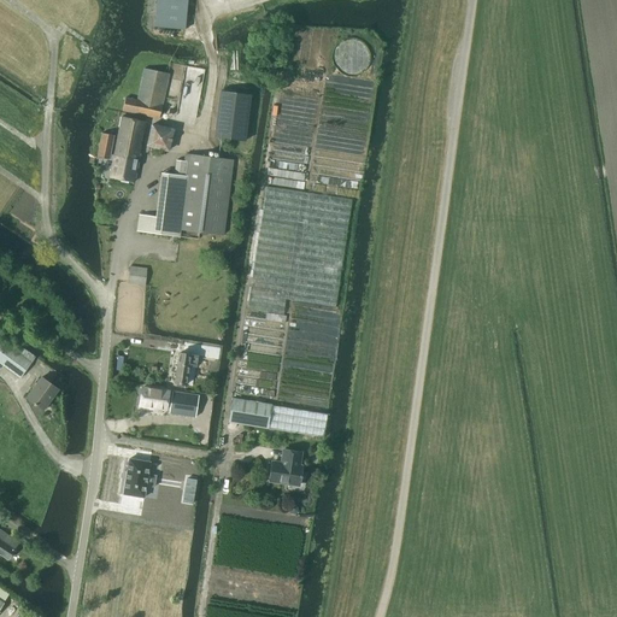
[(157,0),(154,27),(184,30),(187,0),(157,0)]
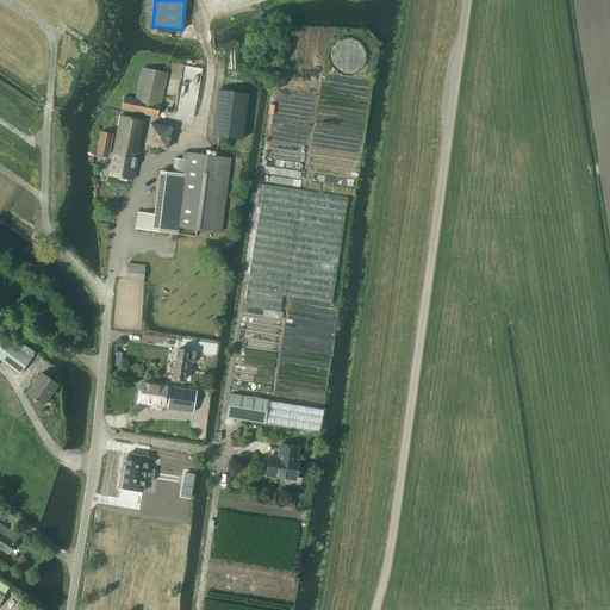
[(120,110),(157,117),(167,73),(142,68),(136,99),(123,97),(120,110)]
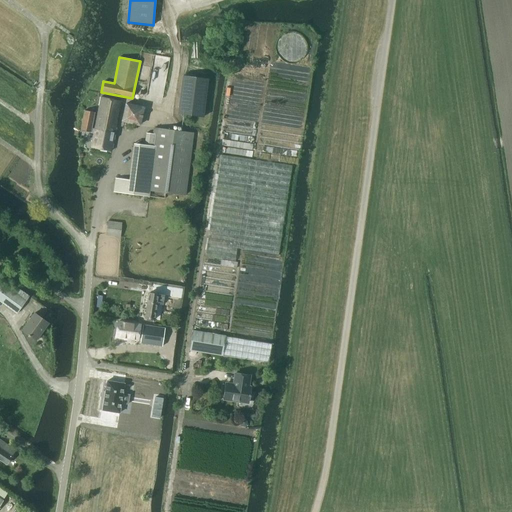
[(177,113),(203,117),(208,79),(182,76),(177,113)]
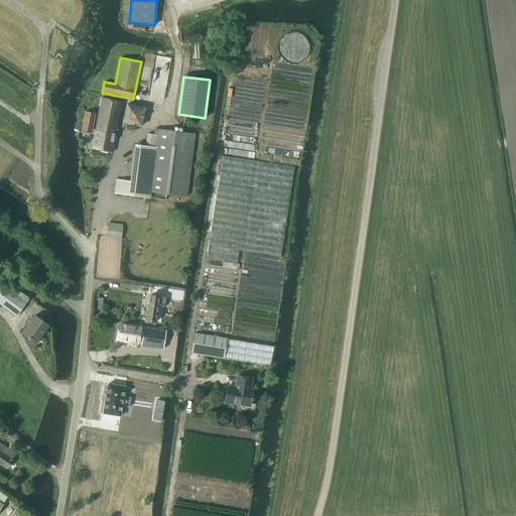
[(92,148),(111,152),(121,102),(102,98),(95,130),(92,129),(95,113),(85,111),(81,131),(94,134),(92,148)]
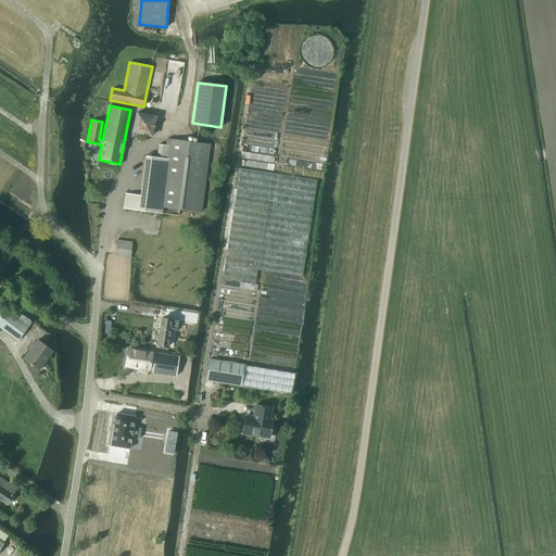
[(133,133),(152,137),(156,116),(137,112),(133,133)]
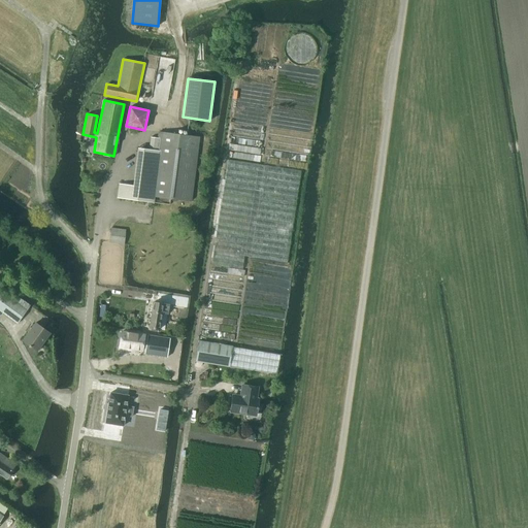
[(154,196),(191,201),(199,137),(159,132),(158,138),(150,137),(149,149),(137,147),(133,186),(118,184),(117,198),(153,202),(154,196)]
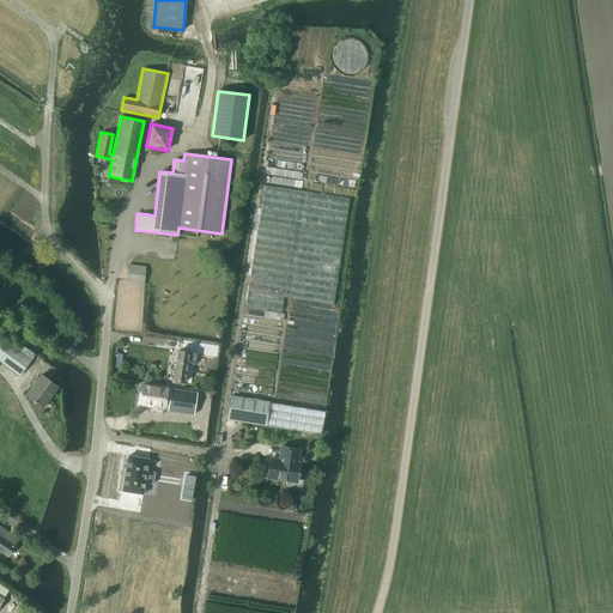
[(246,308),(281,314),(284,297),(332,305),(349,198),(265,184),(246,308)]
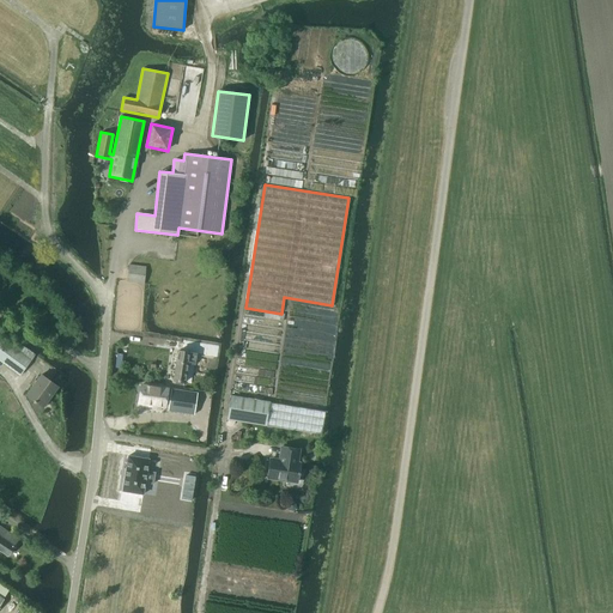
[(127,281),(144,284),(146,267),(129,265),(127,281)]
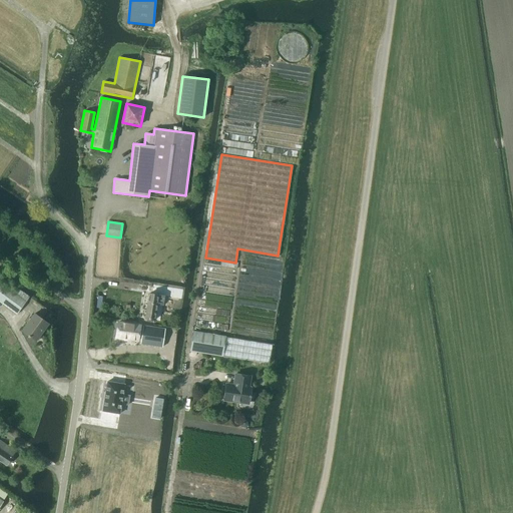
[(0,282),(0,303),(16,314),(25,301),(29,296),(16,287),(12,292),(0,282)]
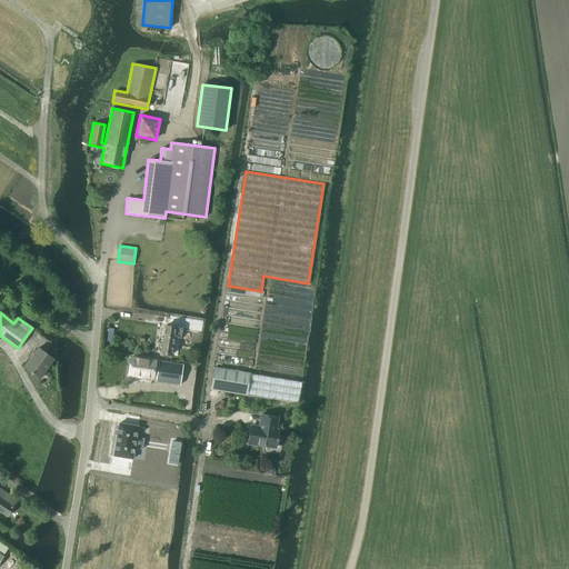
[(179,325),(196,328),(197,320),(180,318),(179,325)]
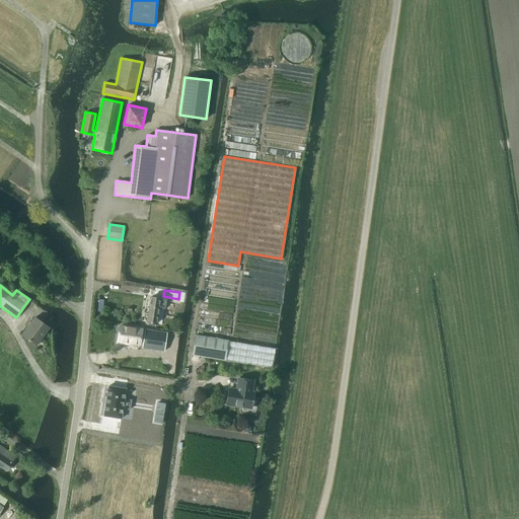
[(147,321),(156,323),(158,307),(164,308),(166,299),(151,296),(147,321)]
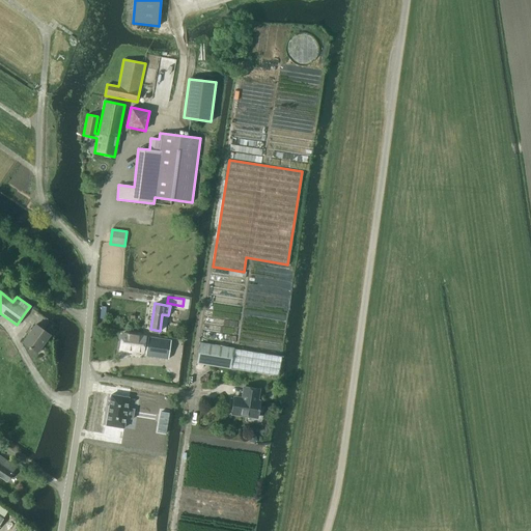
[(23,342),(37,353),(50,335),(35,325),(23,342)]
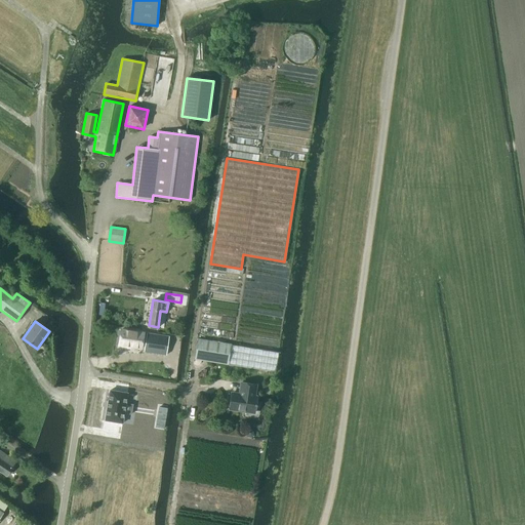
[(121,329),(119,346),(140,349),(142,341),(144,332),(121,329)]
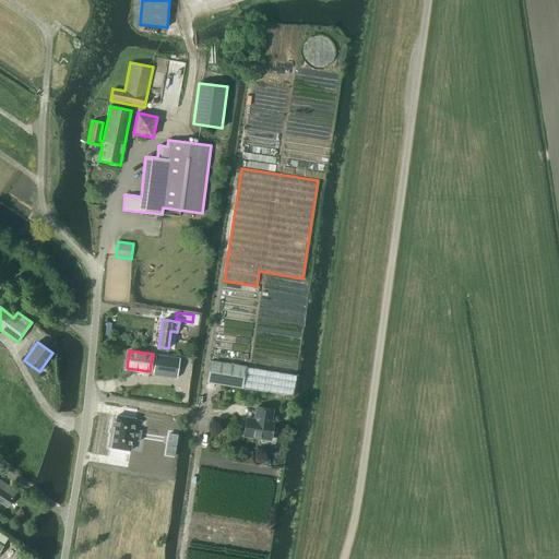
[(153,354),(151,364),(154,364),(153,375),(177,378),(179,358),(153,354)]
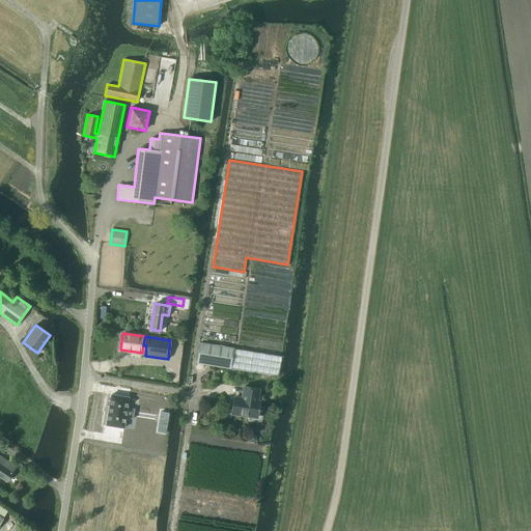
[(199,342),(196,363),(230,369),(278,376),(281,357),(233,348),(199,342)]
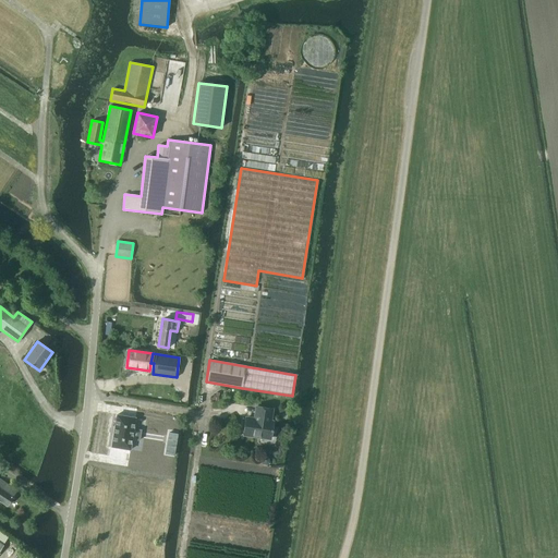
[(274,423),(270,422),(271,409),(256,407),(255,420),(245,419),(243,435),(270,439),(271,432),(273,432),(273,429),(274,423)]
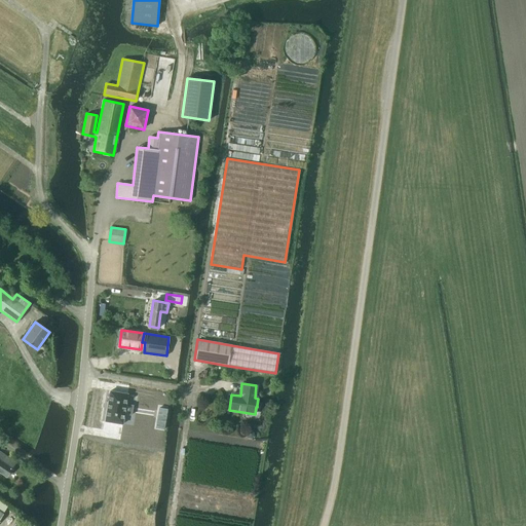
[(127,393),(110,391),(105,421),(122,424),(124,414),(130,415),(133,406),(125,405),(127,393)]
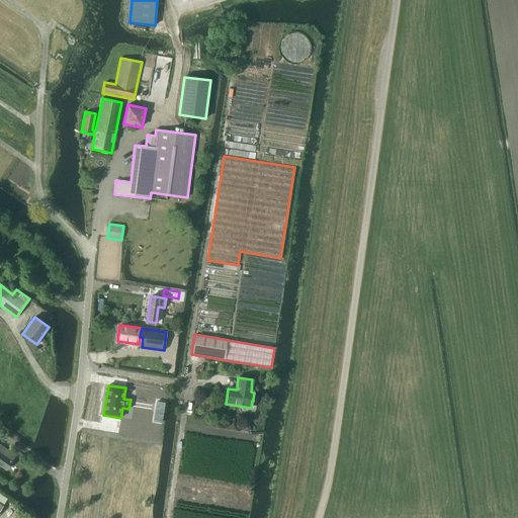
[(157,402),(154,421),(162,422),(165,403),(157,402)]
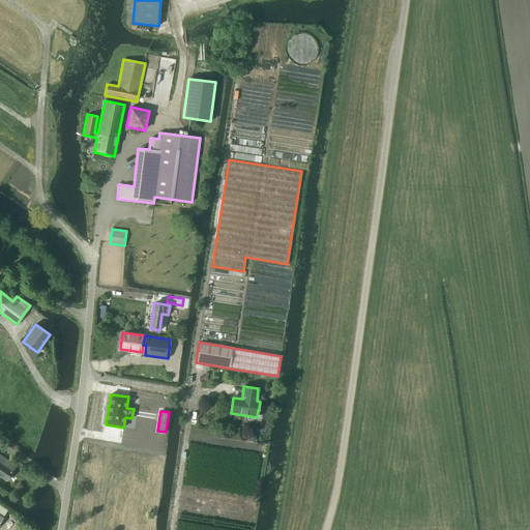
[(0,455),(0,476),(6,480),(16,466),(0,455)]
